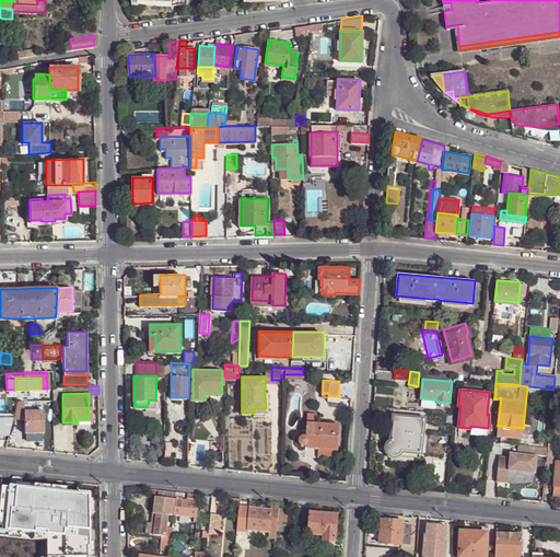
[(22,432),(43,432),(42,409),(22,409),(22,399),(16,399),(12,418),(22,418),(22,432)]
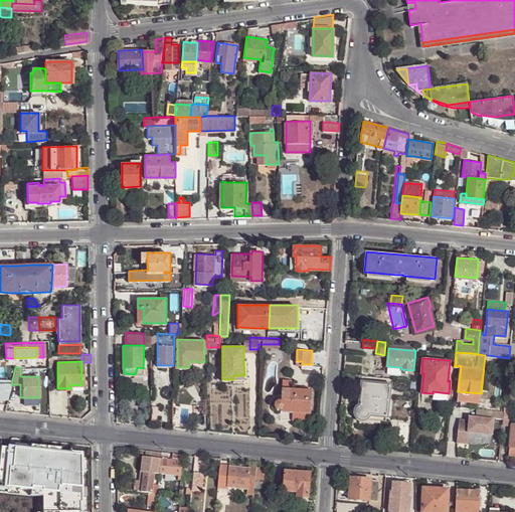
[(0,376),(0,397),(10,397),(10,376),(0,376)]
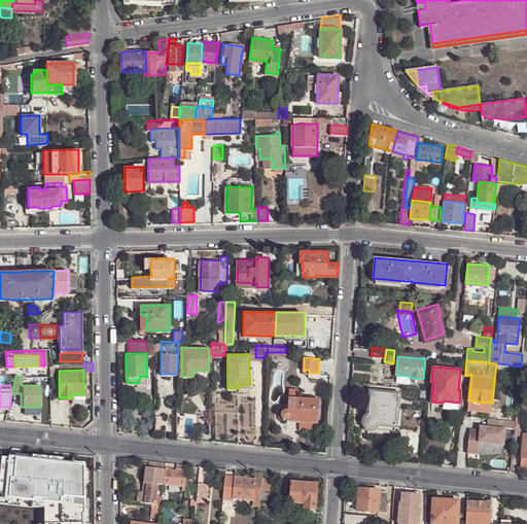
[(290,387),(289,396),(299,397),(300,388),(290,387)]
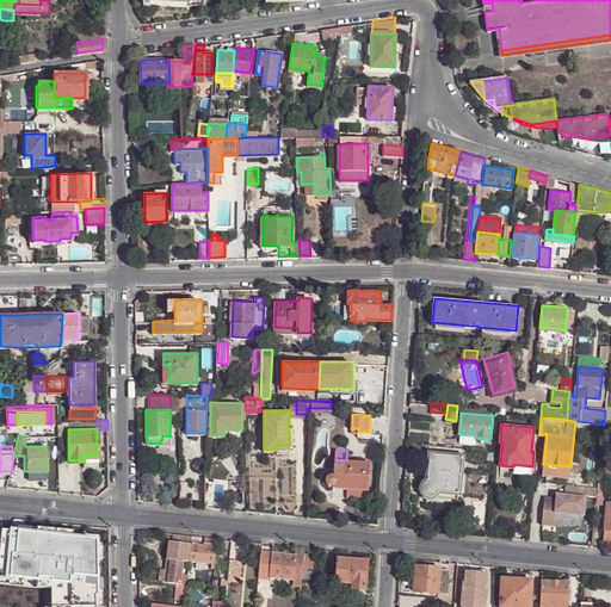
[(430,452),(427,477),(427,479),(426,489),(436,490),(458,493),(460,493),(463,456),(430,452)]
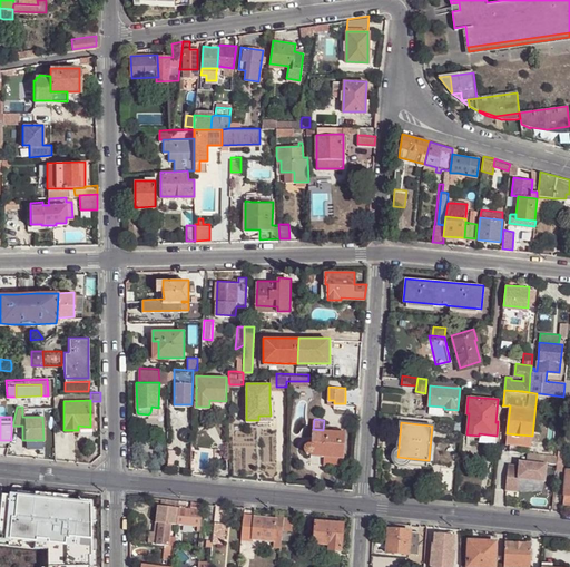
[(323,430),(313,429),(313,443),(311,443),(307,445),(306,447),(306,450),(308,452),(312,452),(312,455),(324,456),(324,463),(343,465),(345,431),(341,431),(333,430),(323,430)]
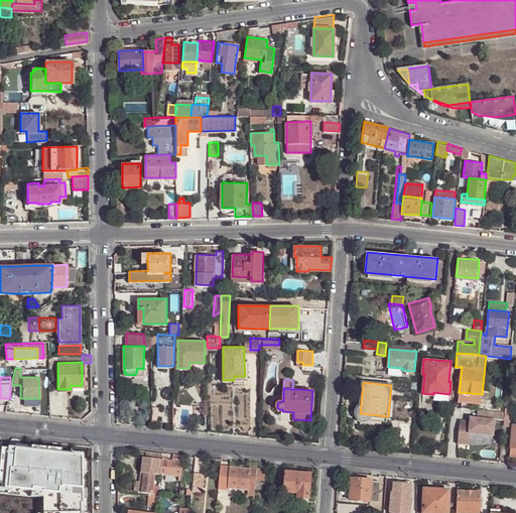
[(459,392),(458,400),(481,402),(482,394),(459,392)]
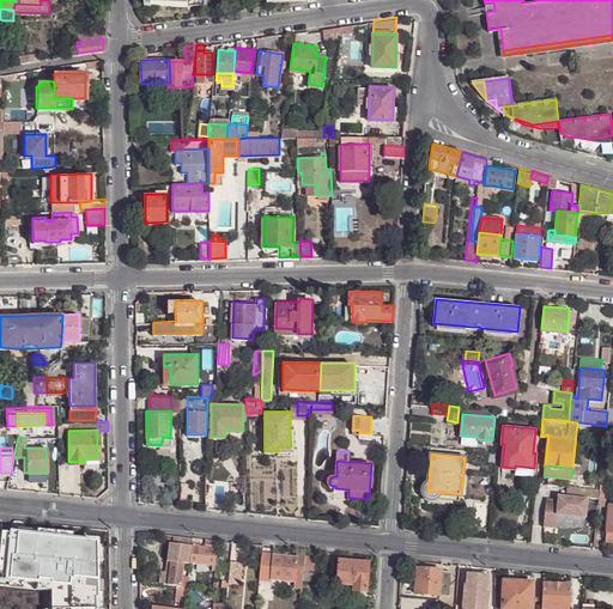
[(429,481),(429,479),(425,479),(423,481),(420,483),(419,487),(419,489),(420,493),(423,497),(425,499),(429,500),(431,500),(435,499),(437,498),(459,500),(460,494),(437,492),(437,493),(436,494),(434,495),(432,497),(430,497),(428,495),(426,494),(424,493),(424,492),(423,489),(423,487),(424,486),(425,483),(426,482),(429,481)]
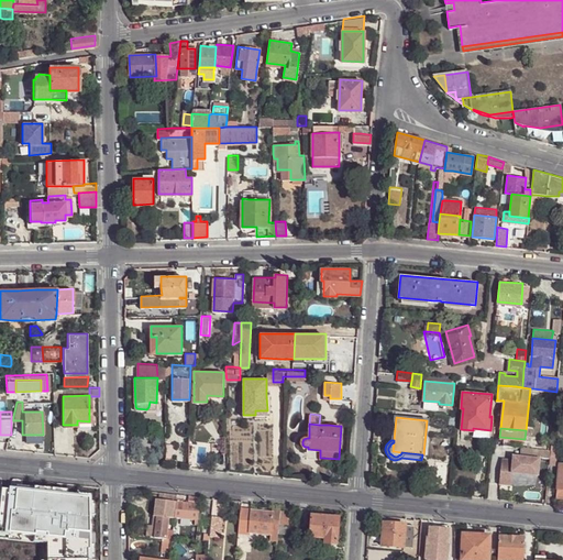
[(393,451),(394,442),(392,443),(390,445),(389,447),(388,448),(388,450),(389,452),(389,453),(392,454),(393,456),(395,457),(397,457),(398,456),(400,454),(401,453),(401,452),(393,451)]
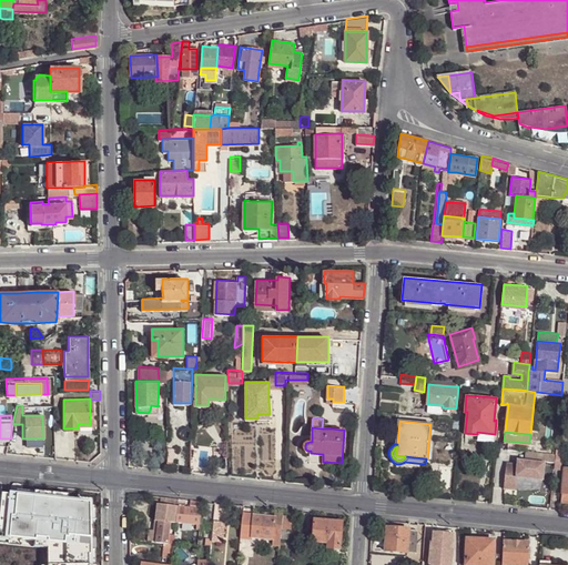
[(525,458),(543,460),(544,452),(525,450),(525,458)]
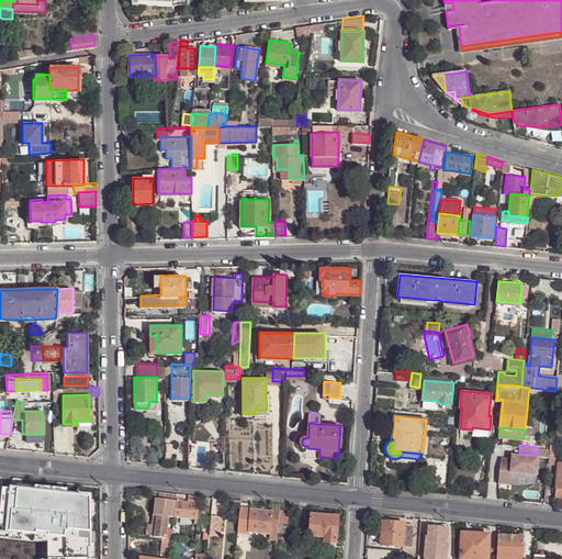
[(549,457),(549,448),(538,447),(537,455),(519,454),(512,453),(512,456),(502,455),(498,481),(509,482),(510,470),(537,473),(539,456),(549,457)]
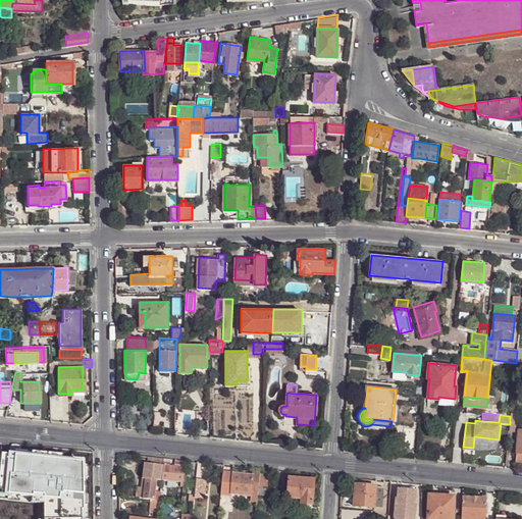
[(47,444),(27,442),(28,461),(41,461),(48,461),(47,444)]
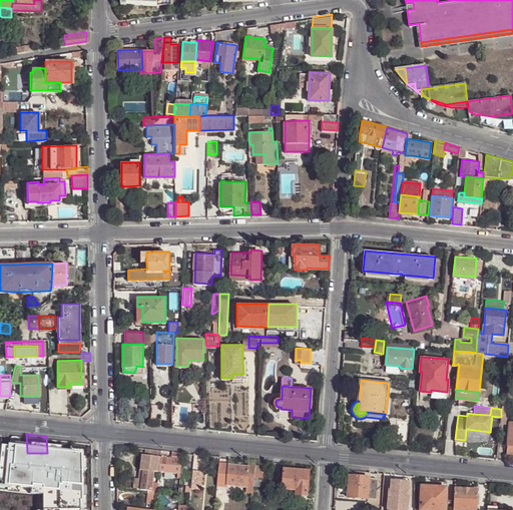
[(156,448),(146,447),(145,453),(142,453),(140,468),(143,469),(141,487),(141,488),(152,490),(157,490),(157,488),(157,481),(153,480),(154,469),(159,470),(160,455),(161,448),(156,448)]
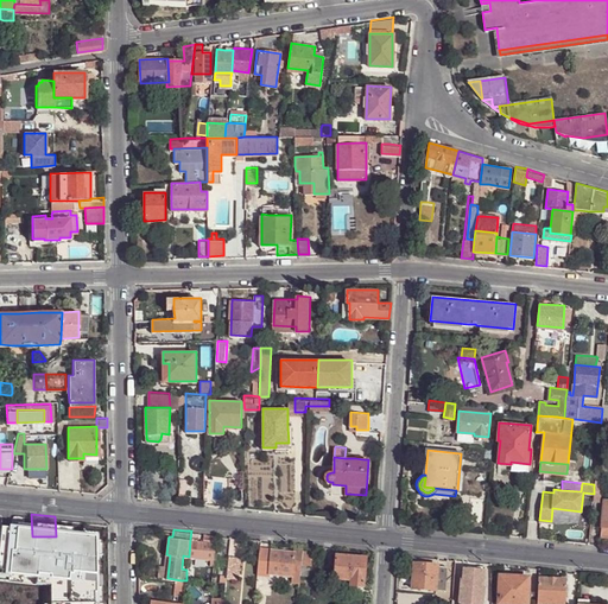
[(198,535),(191,535),(190,539),(189,557),(214,558),(216,541),(203,540),(198,540),(198,535)]
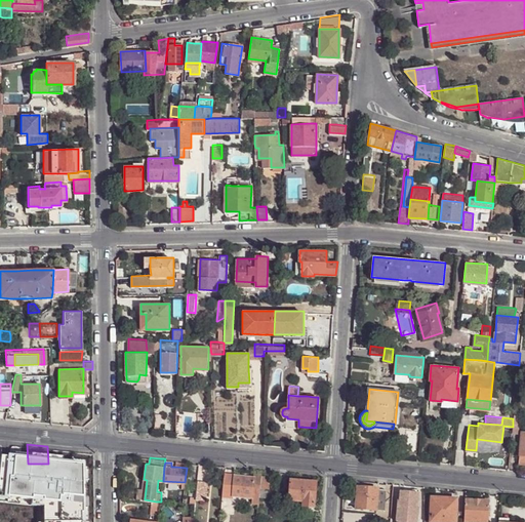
[(41,464),(28,464),(21,464),(22,489),(0,490),(0,521),(22,521),(37,521),(45,521),(44,500),(41,464)]
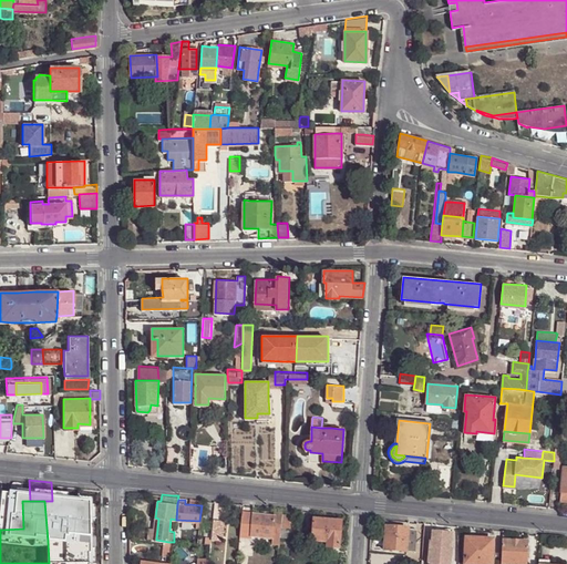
[(275,509),(275,512),(254,511),(251,534),(272,536),(280,536),(281,525),(282,516),(282,513),(282,510),(275,509)]
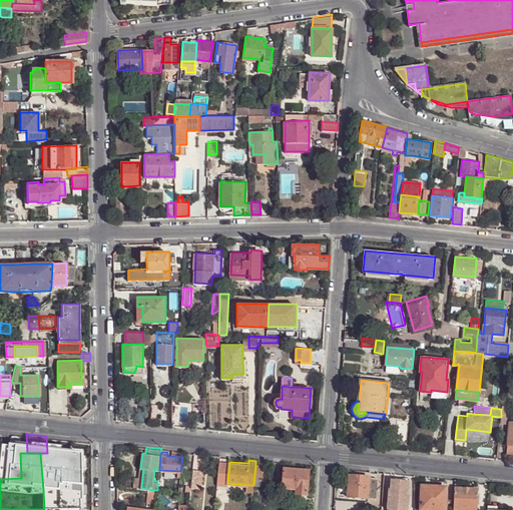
[(254,475),(253,485),(263,486),(265,465),(255,464),(255,467),(254,475)]
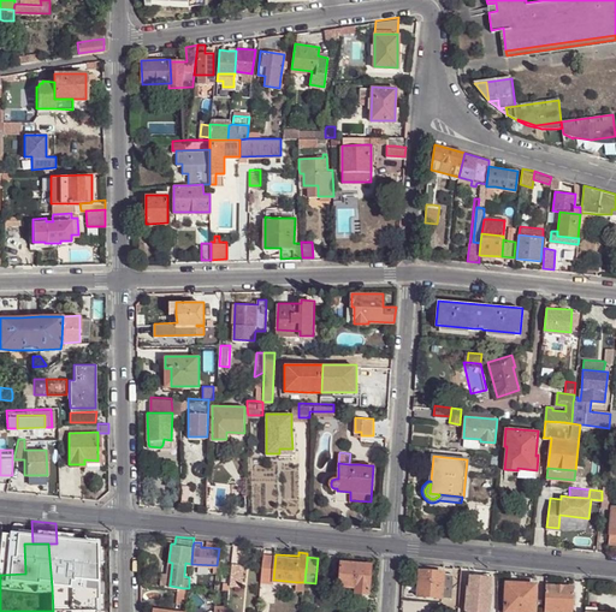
[(341,560),(339,584),(355,586),(355,592),(368,593),(371,563),(341,560)]
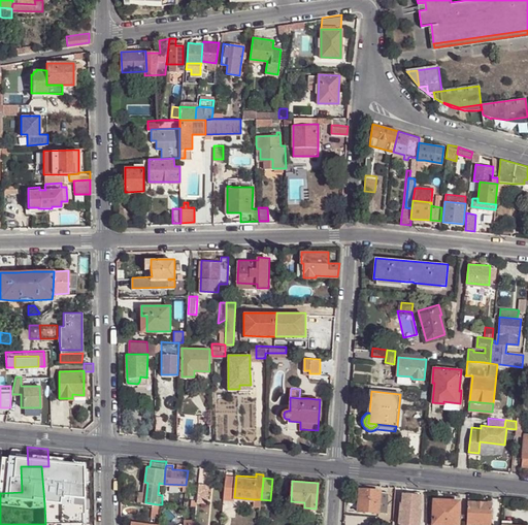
[(145,501),(147,483),(144,482),(143,491),(139,491),(138,500),(145,501)]
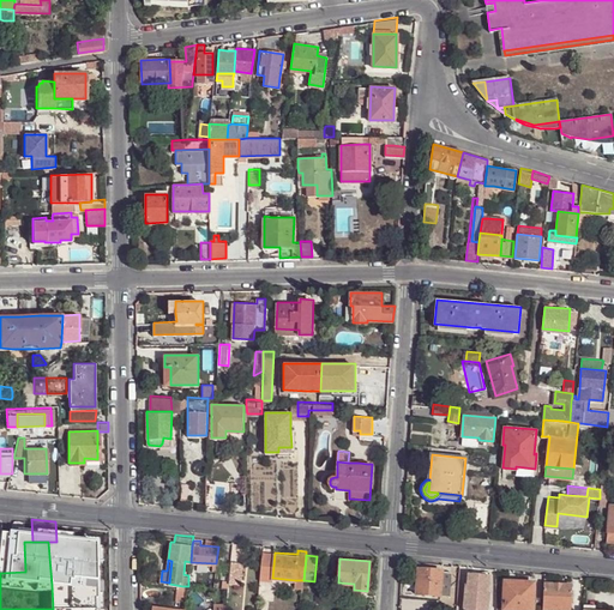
[(216,563),(191,562),(190,571),(206,573),(216,573),(216,563)]
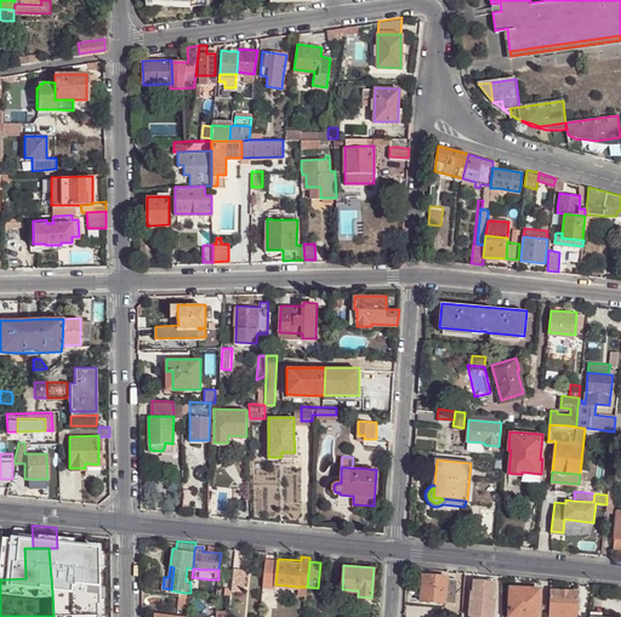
[(445,600),(446,576),(423,573),(421,600),(445,601),(445,600)]
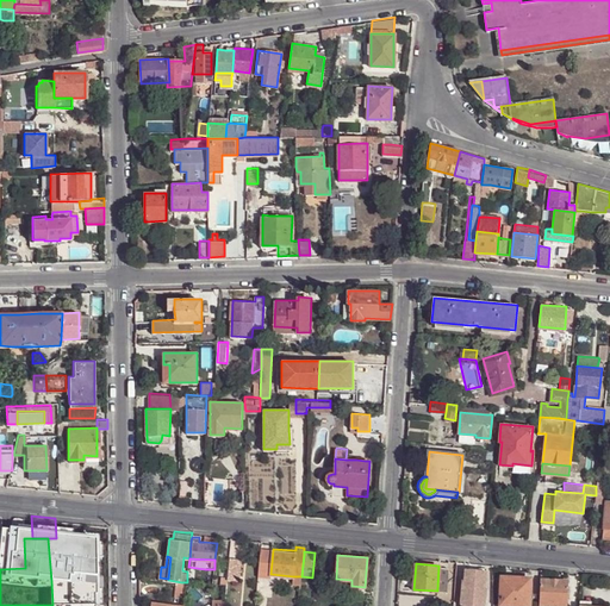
[(448,567),(439,566),(437,589),(446,591),(448,567)]
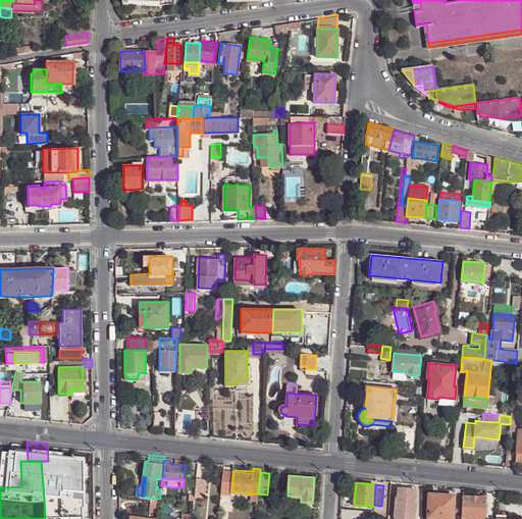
[(415,504),(416,488),(398,486),(397,497),(396,497),(393,518),(414,518),(416,504),(415,504)]
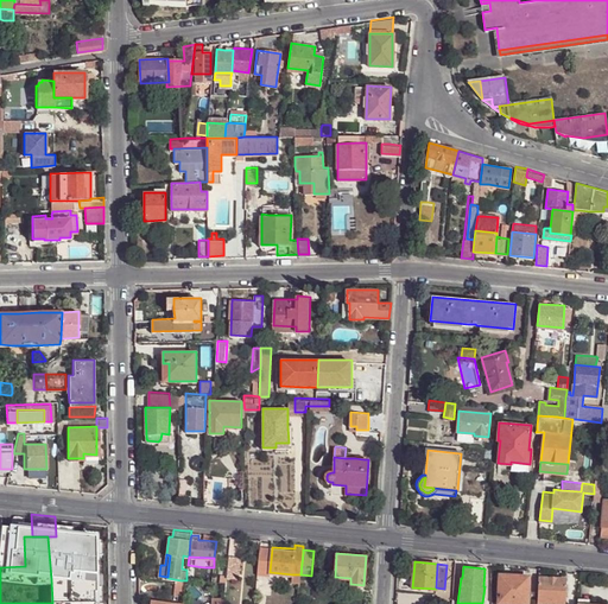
[(213,579),(214,567),(204,567),(203,578),(213,579)]
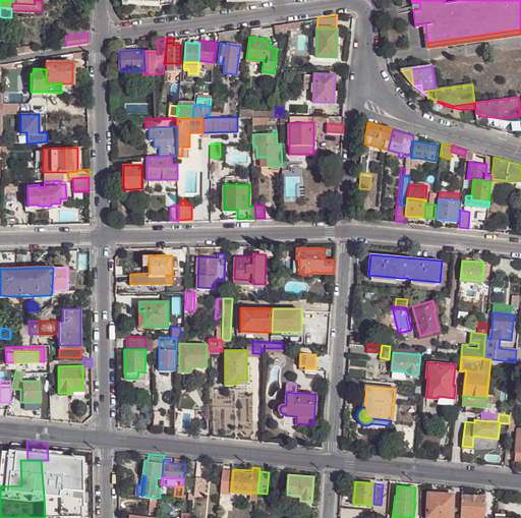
[(250,499),(250,493),(231,491),(230,497),(250,499)]
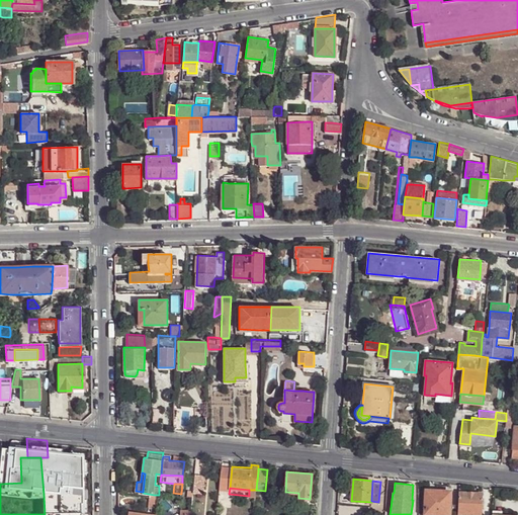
[(425,490),(424,514),(449,514),(450,491),(425,490)]
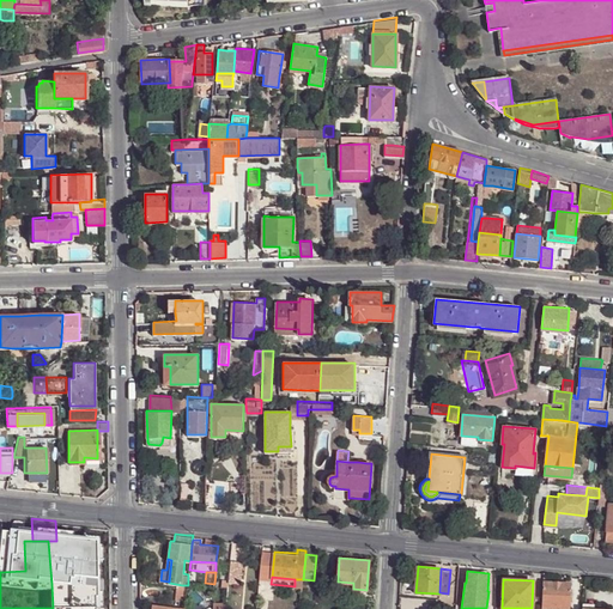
[(544,580),(542,607),(570,608),(571,583),(544,580)]
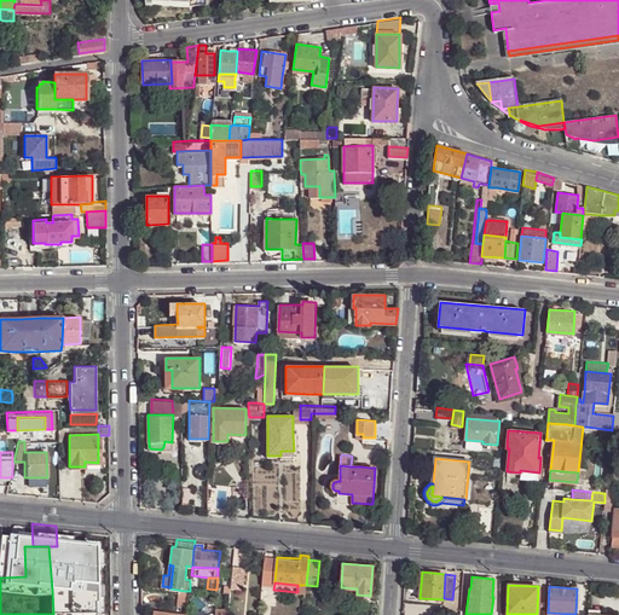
[(215,607),(217,590),(207,589),(198,587),(197,604),(215,607)]
